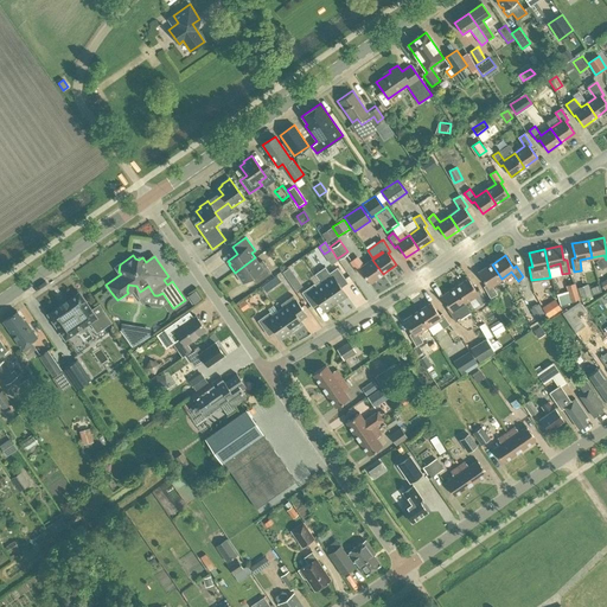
[(253,275),(257,282),(272,273),(262,261),(259,263),(255,257),(235,273),(240,280),(241,280),(243,282),(253,275)]
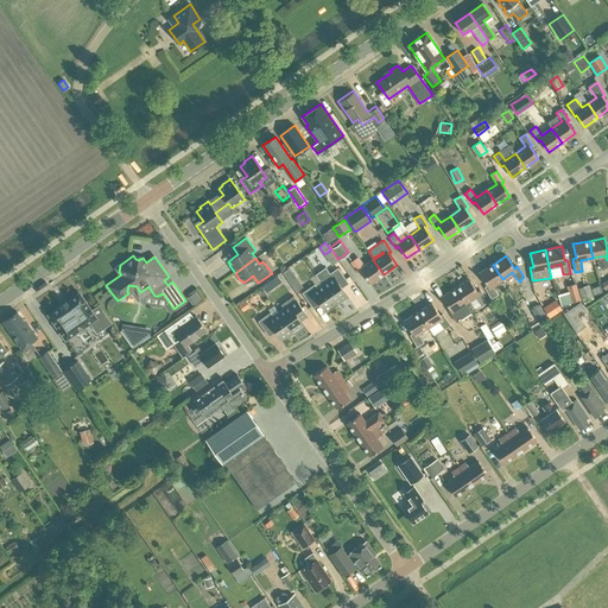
[(361,271),(369,284),(384,274),(373,260),(363,267),(358,258),(352,263),(359,273),(361,271)]
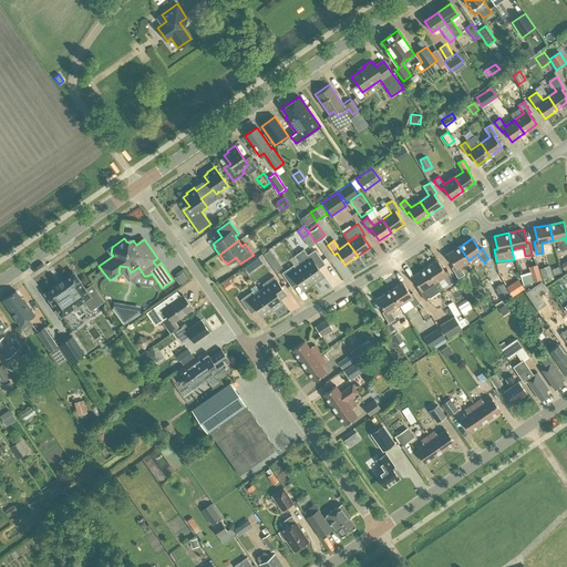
[(452,268),(457,278),(464,275),(459,267),(468,260),(460,247),(446,255),(454,266),(452,268)]
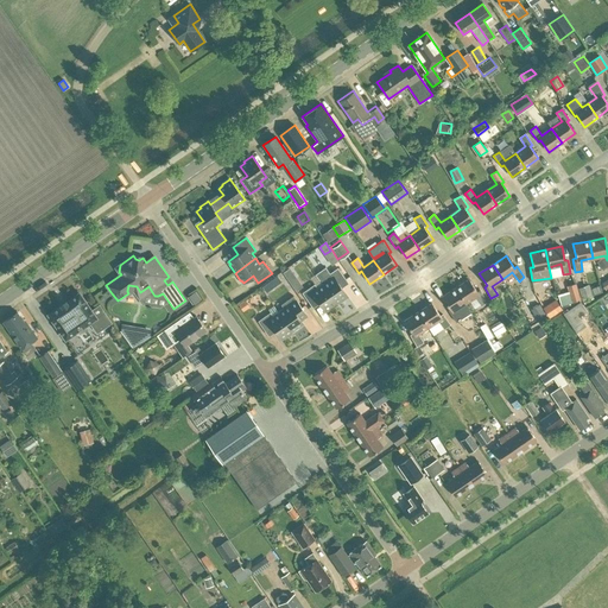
[(315,274),(337,304),(344,299),(344,298),(347,296),(340,286),(347,282),(337,267),(329,273),(325,267),(315,274)]
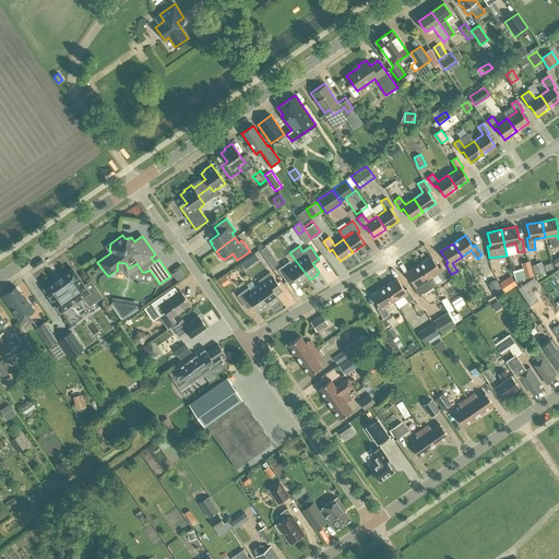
[(258,252),(242,260),(246,266),(261,259),(258,252)]
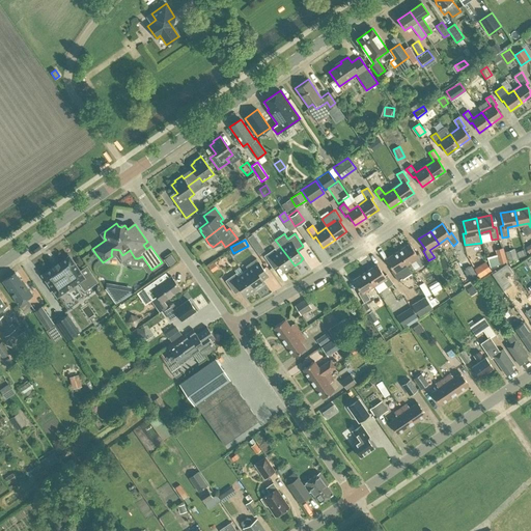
[(278,263),(284,272),(286,270),(287,271),(295,266),(275,240),(281,248),(277,251),(275,248),(263,255),(272,268),(278,263)]
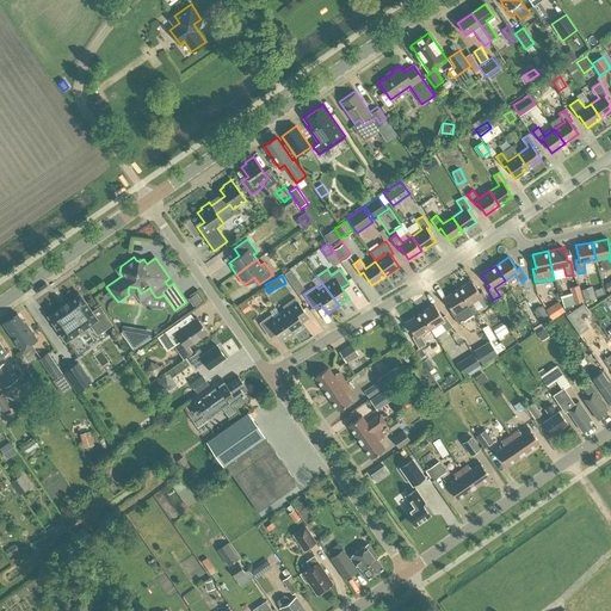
[(297,279),(292,284),(297,291),(303,288),(297,279)]
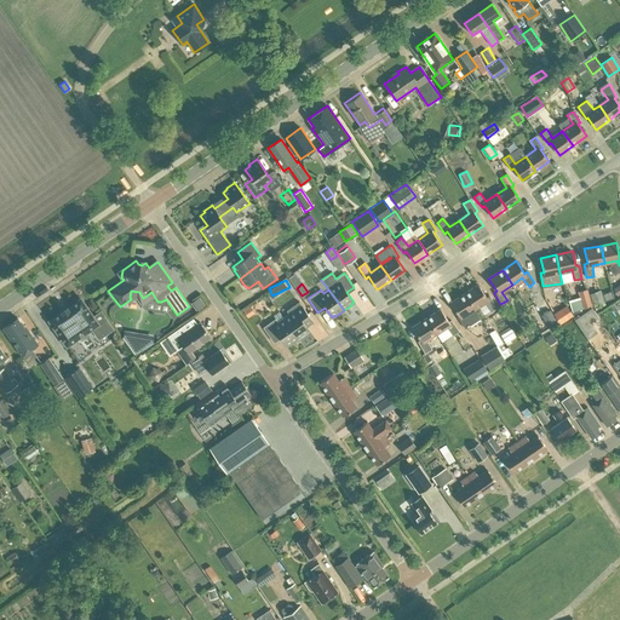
[(465,294),(475,309),(484,303),(491,311),(497,308),(489,296),(487,298),(478,285),(465,294)]
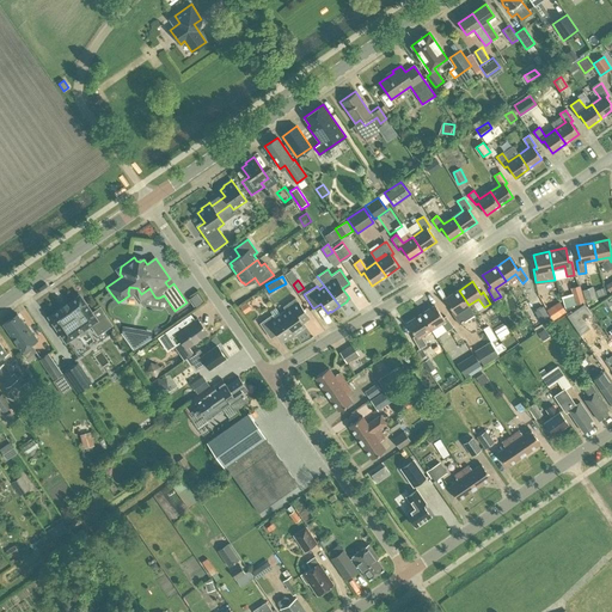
[(570,293),(560,295),(562,305),(562,307),(563,307),(583,301),(579,283),(569,286),(570,293)]
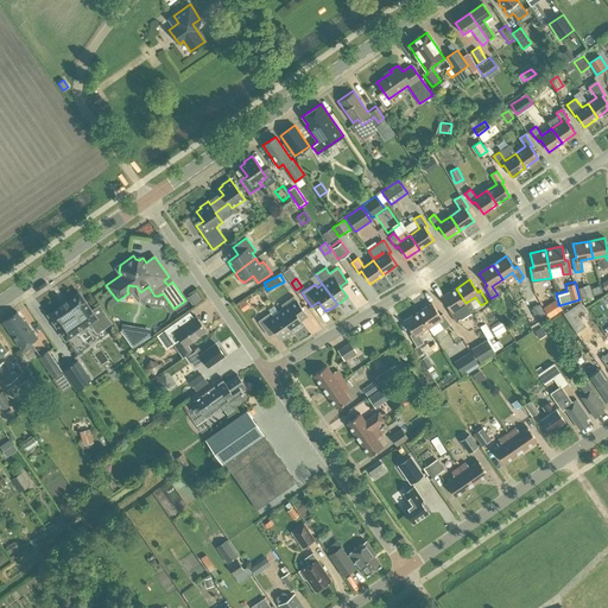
[(578,286),(583,301),(603,293),(600,284),(590,287),(589,283),(578,286)]
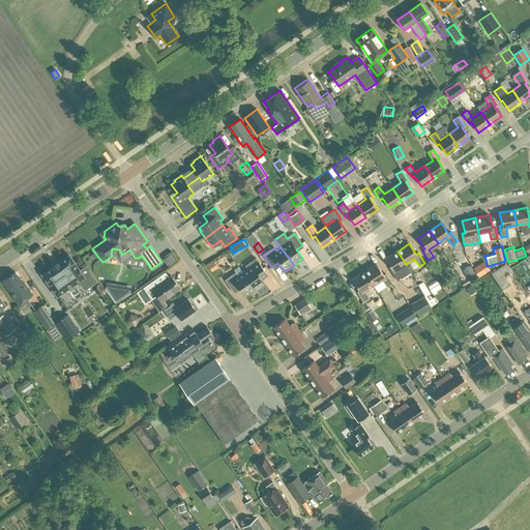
[(166,256),(171,264),(178,260),(173,252),(166,256)]
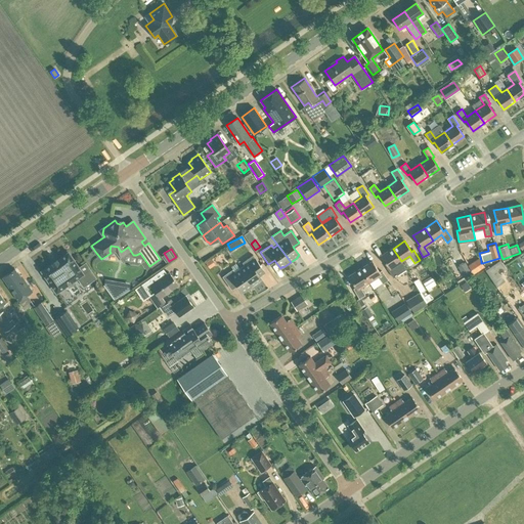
[(386,268),(391,278),(397,275),(392,267),(401,261),(393,249),(381,256),(388,267),(386,268)]
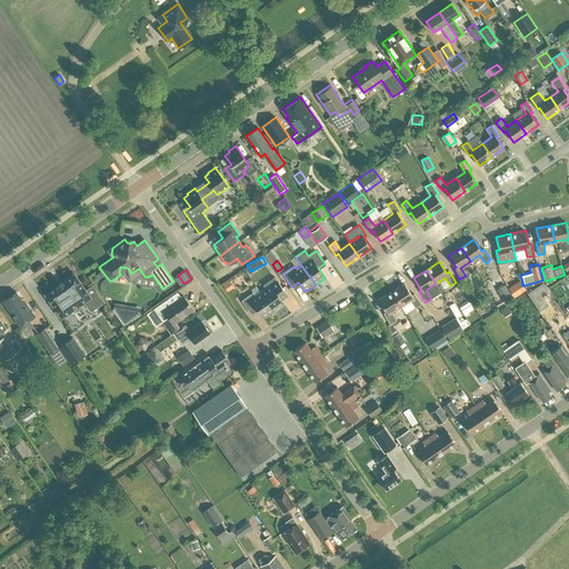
[(62,282),(61,281),(56,285),(57,286),(46,295),(61,317),(69,311),(71,313),(75,313),(82,309),(82,305),(81,303),(83,301),(90,311),(103,301),(92,285),(85,290),(73,275),(62,282)]
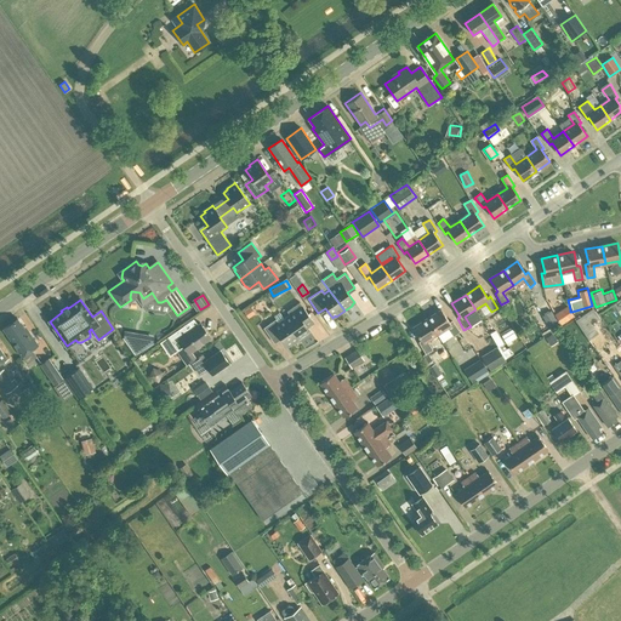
[(284,319),(298,340),(307,334),(306,334),(309,331),(302,322),(309,315),(300,302),(286,312),(290,315),(284,319)]
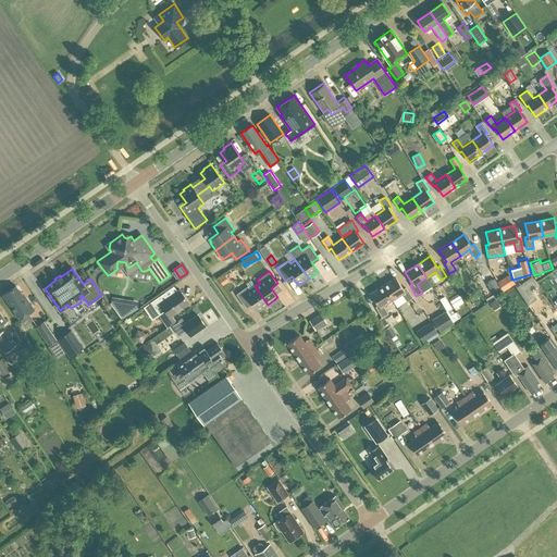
[(498,281),(504,289),(515,283),(512,280),(511,280),(511,277),(509,274),(498,281)]
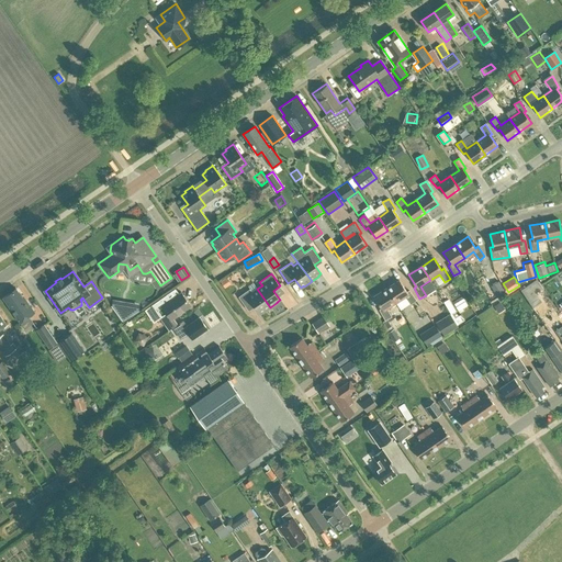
[(220,282),(225,289),(231,283),(226,278),(220,282)]
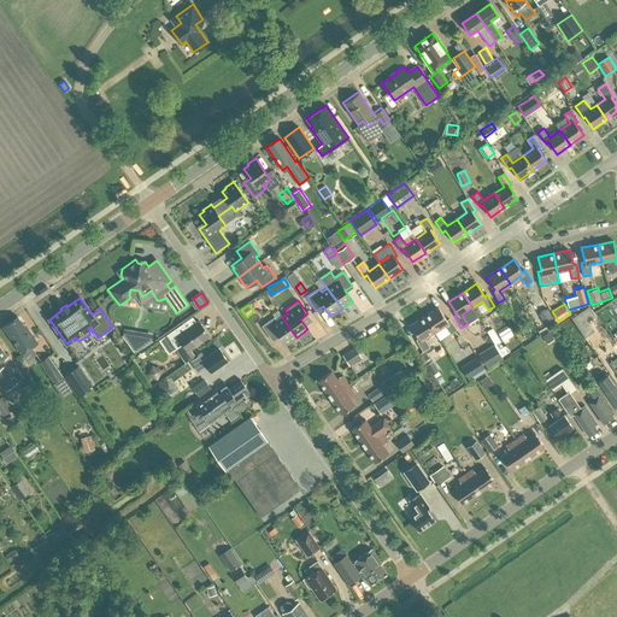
[(424,317),(434,331),(445,325),(451,334),(457,330),(448,319),(446,321),(439,307),(424,317)]
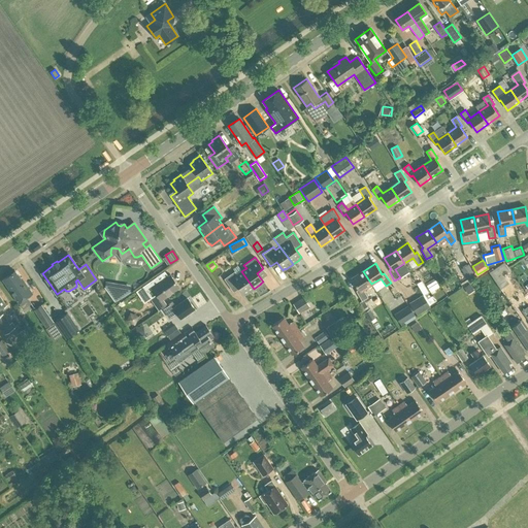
[(461,268),(467,279),(474,274),(468,264),(461,268)]
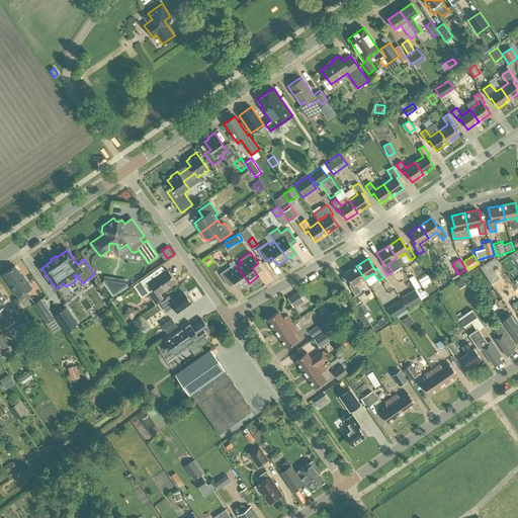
[(488,279),(497,274),(488,261),(480,267),(488,279)]
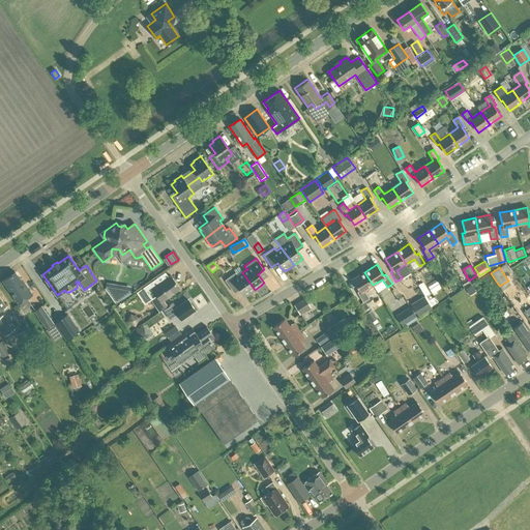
[(2,281),(19,304),(33,294),(24,283),(23,284),(16,272),(2,281)]
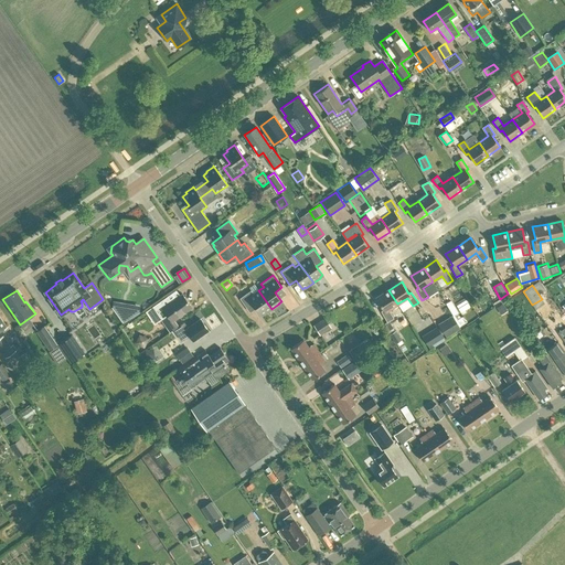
[(255,306),(262,316),(264,313),(265,315),(272,309),(258,290),(254,294),(252,290),(240,298),(248,311),(255,306)]
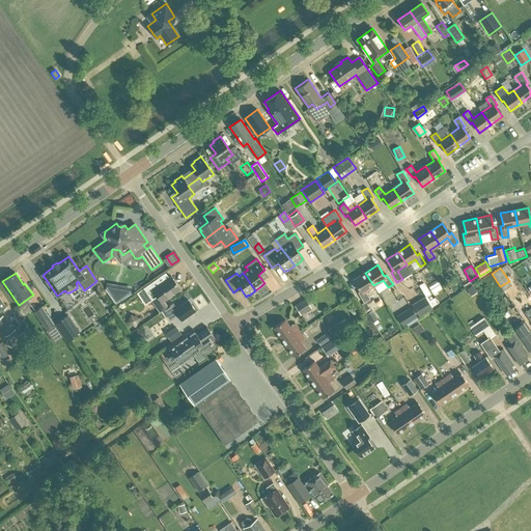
[(358,292),(364,303),(369,300),(365,291),(373,285),(365,273),(354,280),(360,291),(358,292)]
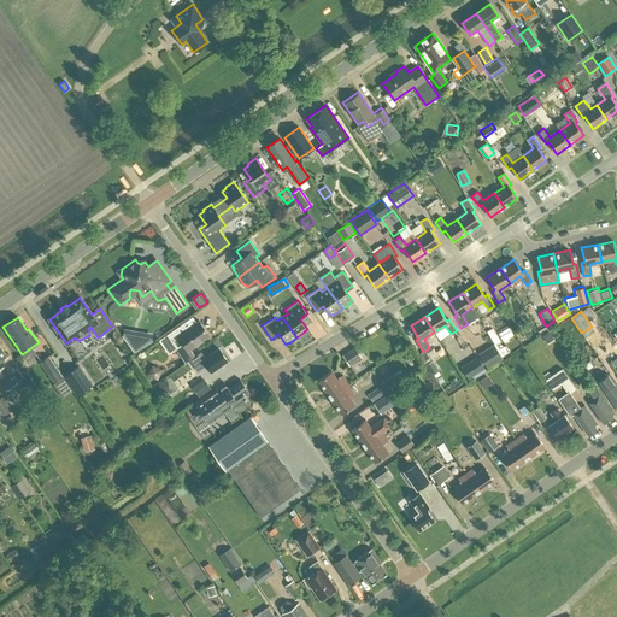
[(183,331),(180,327),(183,324),(159,340),(169,354),(176,348),(184,362),(194,354),(191,350),(210,335),(199,321),(183,331)]
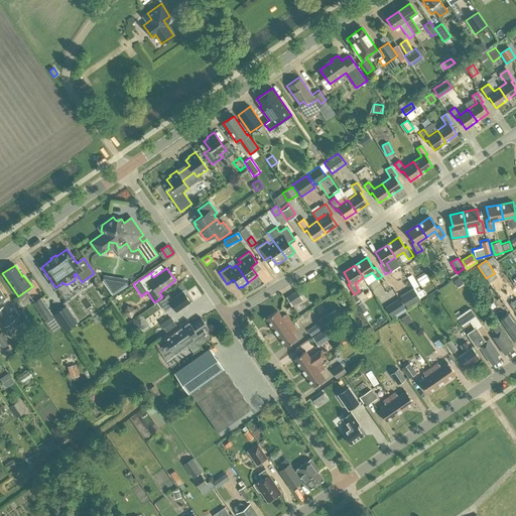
[(113,293),(129,284),(122,271),(106,280),(113,293)]
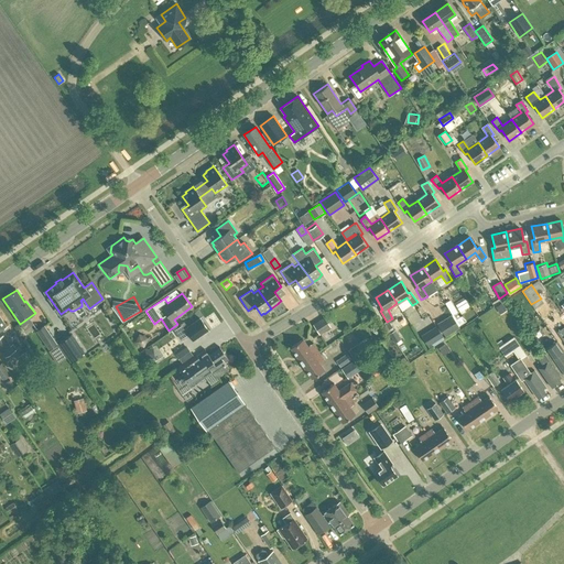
[(454,302),(461,314),(465,311),(464,308),(468,305),(463,296),(454,302)]
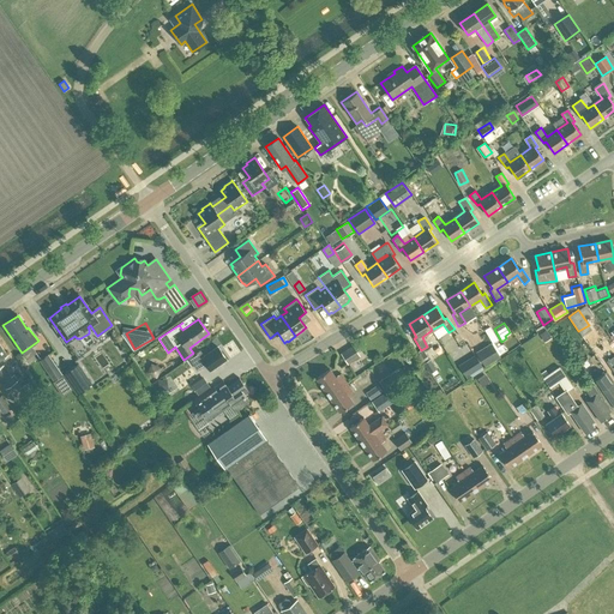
[(485,330),(493,342),(498,339),(489,326),(485,330)]
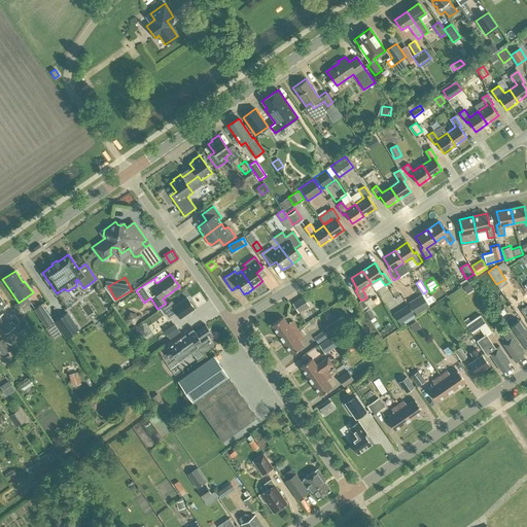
[(517,281),(503,289),(511,299),(523,289),(517,281)]
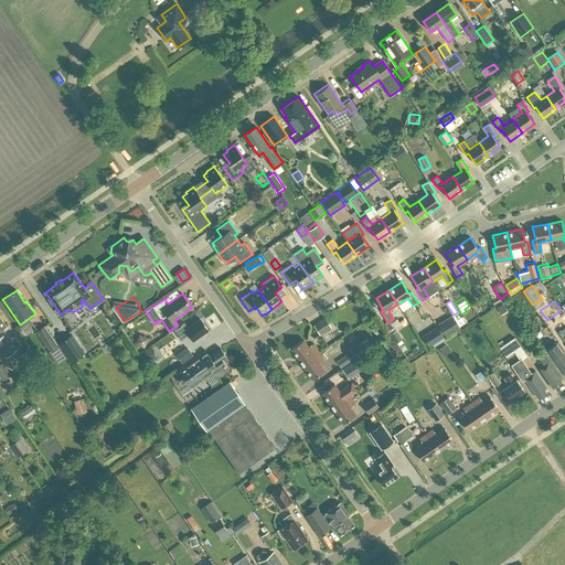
[(502,304),(497,308),(500,313),(507,310),(502,304)]
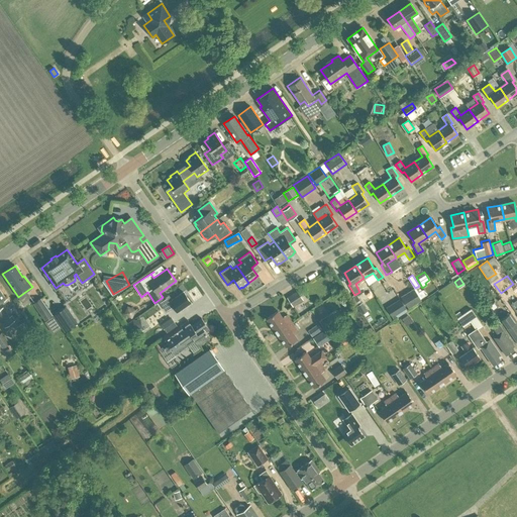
[(414,289),(401,297),(408,308),(421,300),(414,289)]
